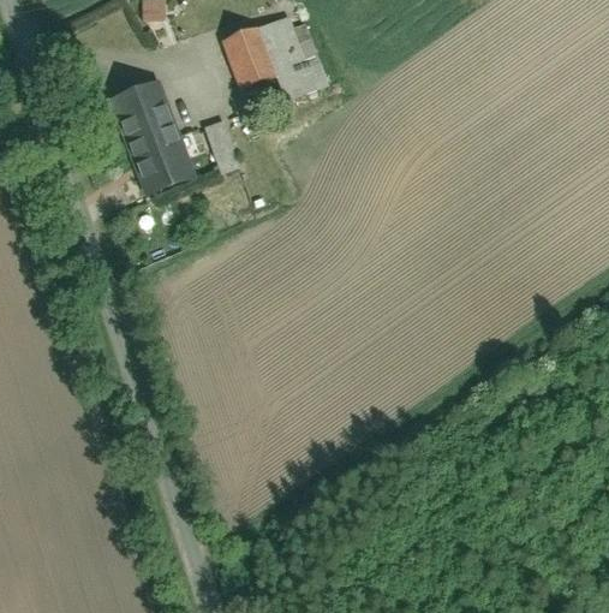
[(141,0),(142,22),(167,21),(166,0),(141,0)]
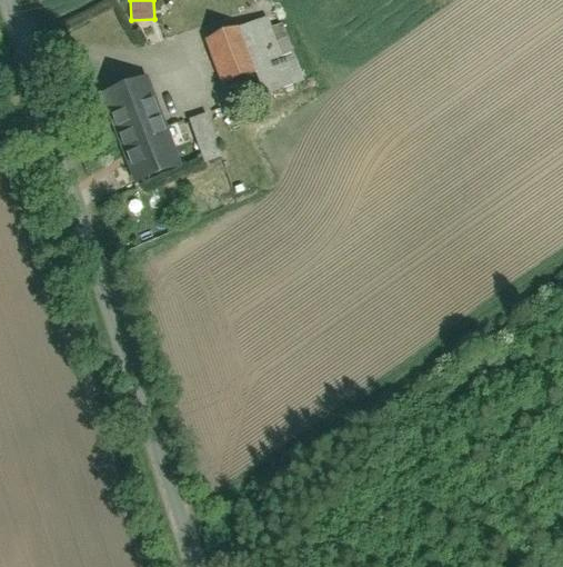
[(268,12),(209,37),(227,80),(253,69),(264,96),(304,79),(280,20),(272,23),(268,12)]
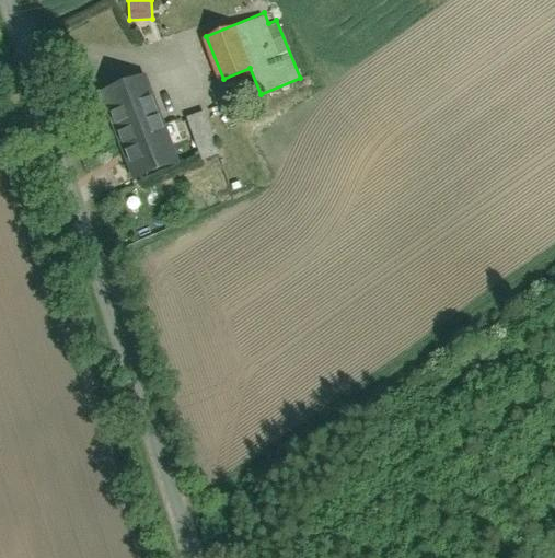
[(149,72),(105,86),(135,181),(178,166),(149,72)]
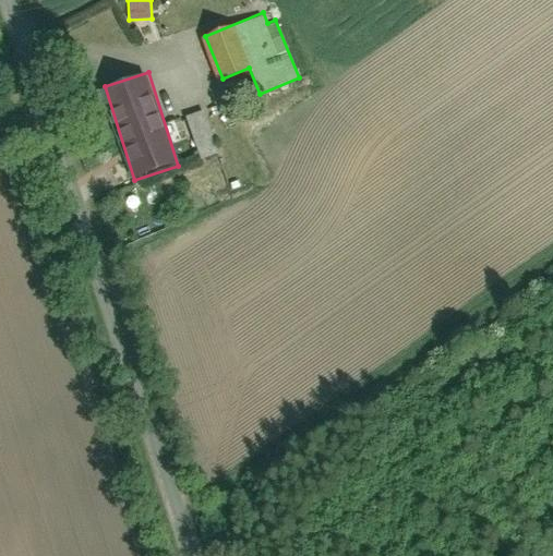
[(184,116),(203,157),(219,150),(202,108),(184,116)]
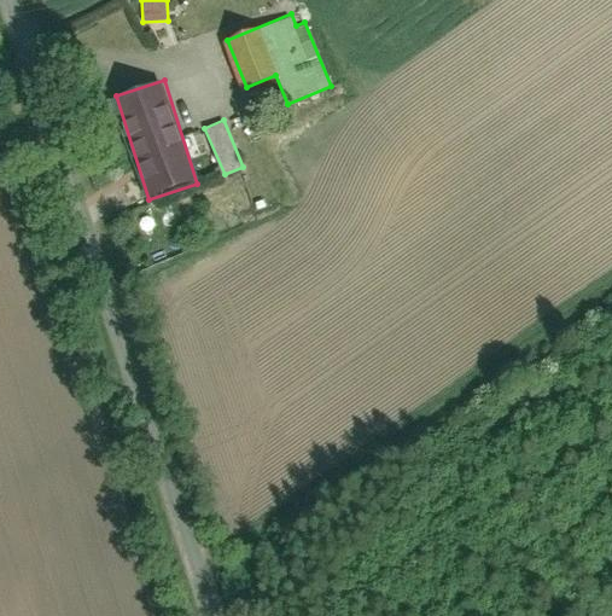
[(196,134),(200,155),(211,152),(207,132),(196,134)]
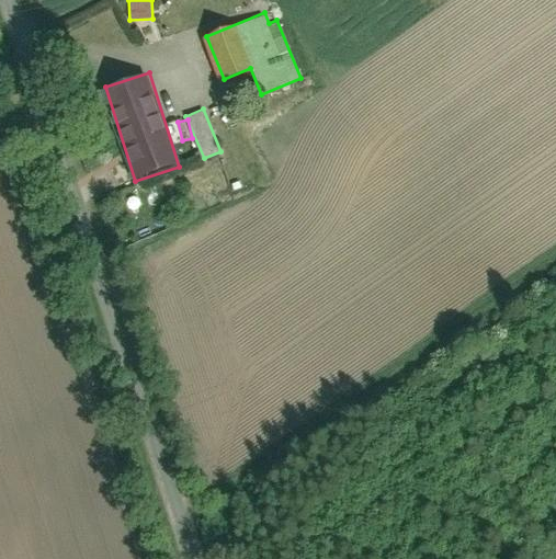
All buildings are outlined.
